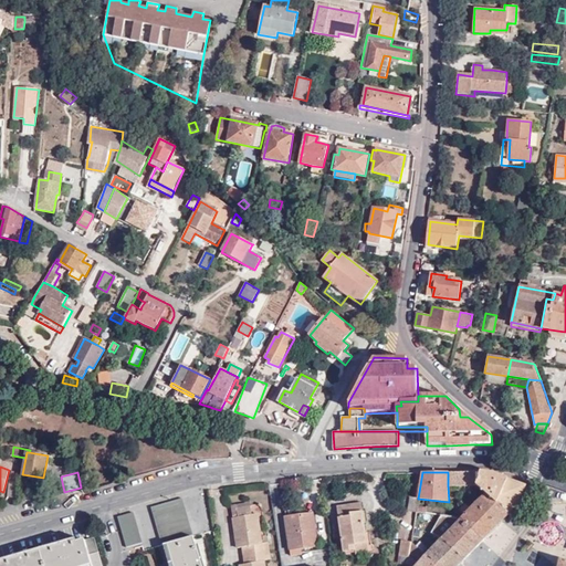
[(477,484),(480,472),(448,472),(448,485),(477,484)]
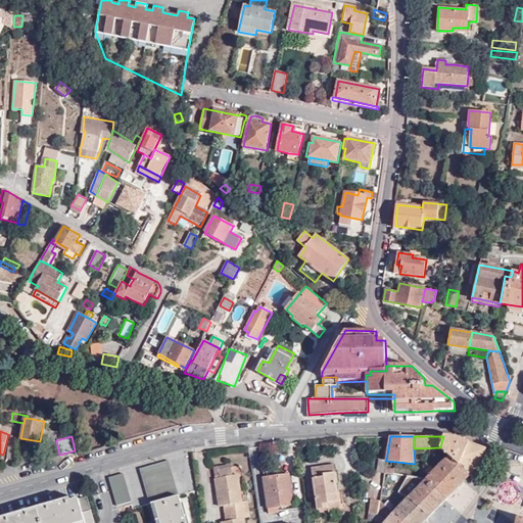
[(426,479),(446,498),(465,481),(477,467),(485,449),(455,438),(443,436),(440,447),(449,457),(434,470),(431,467),(425,472),(429,476),(426,479)]
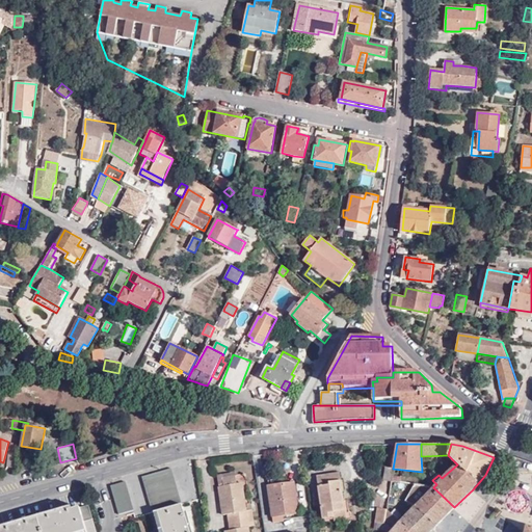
[(7,467),(15,468),(18,452),(9,452),(7,467)]
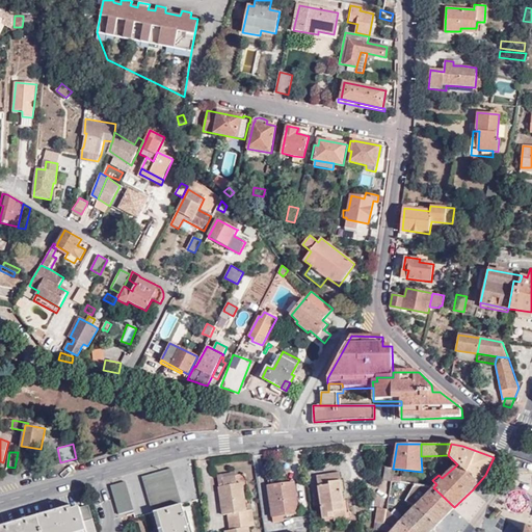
[(392,476),(393,469),(386,468),(383,480),(391,480),(392,476)]
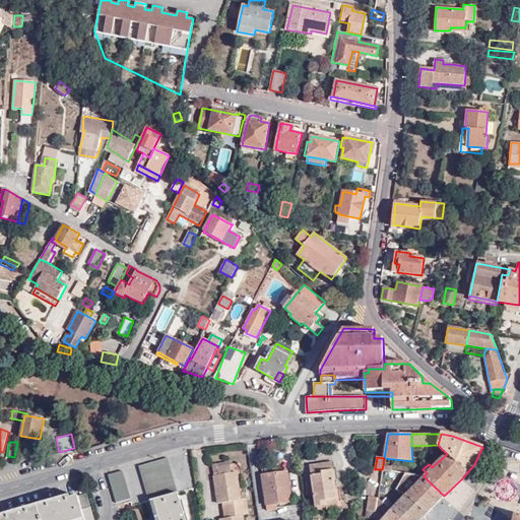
[(149,501),(150,501),(154,499),(178,493),(168,458),(139,465),(149,501)]
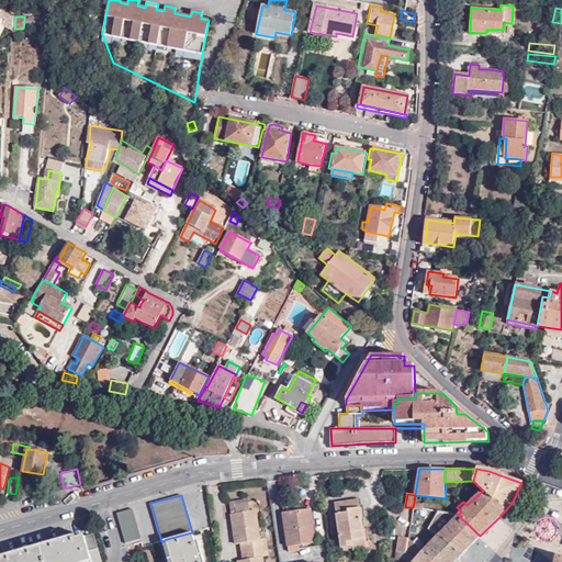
[(236,513),(250,512),(248,499),(231,502),(232,514),(236,513)]
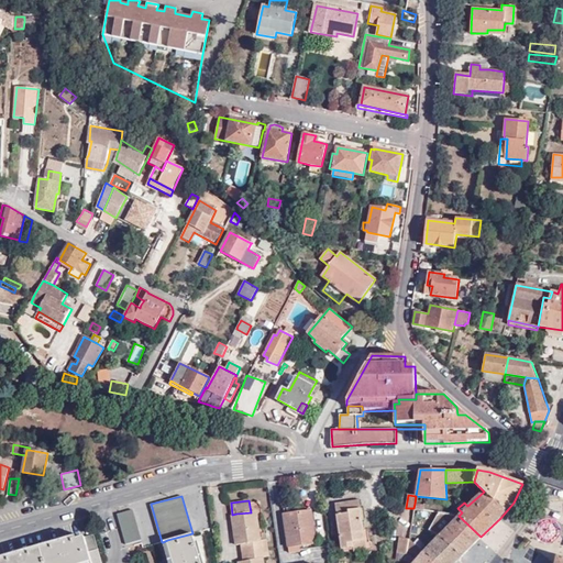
[(342,549),(353,548),(354,547),(353,542),(365,540),(360,500),(335,504),(342,549)]
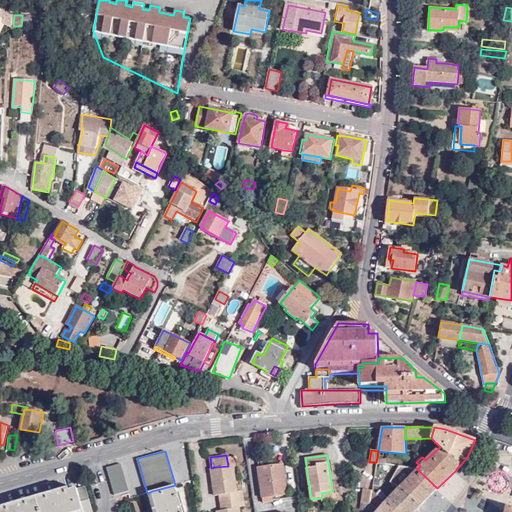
[(115,495),(129,491),(121,463),(107,467),(115,495)]
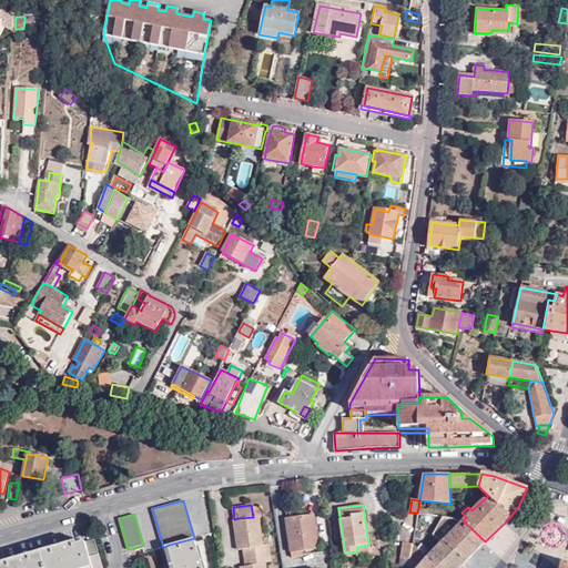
[(318,548),(314,514),(286,518),(292,558),(303,556),(303,550),(318,548)]
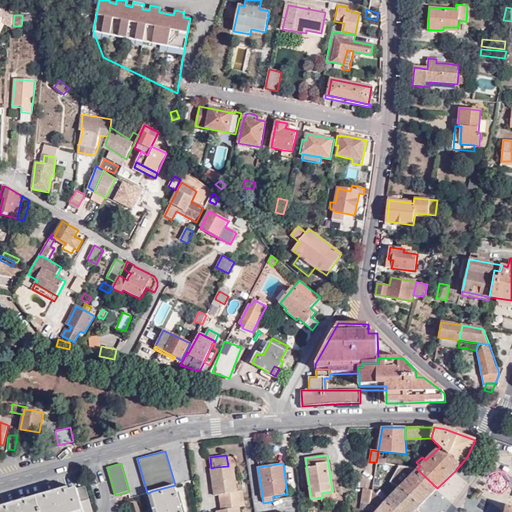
[(220,494),(241,491),(240,485),(236,485),(232,465),(228,466),(215,467),(211,468),(215,495),(220,494)]
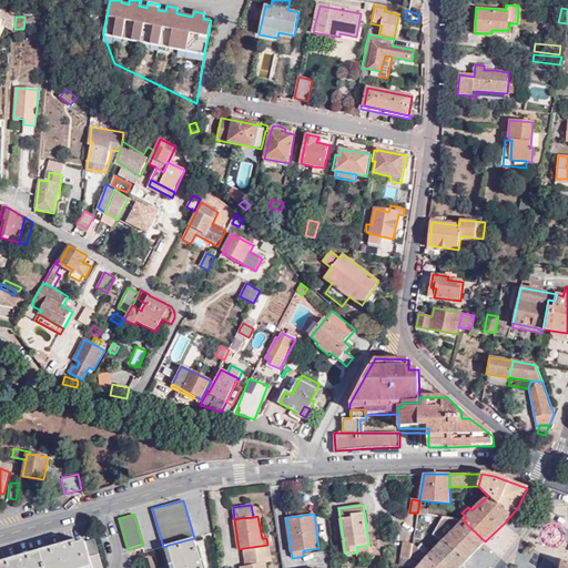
[(444,540),(466,561),(485,541),(463,520),(442,517),(439,523),(432,534),(444,540)]
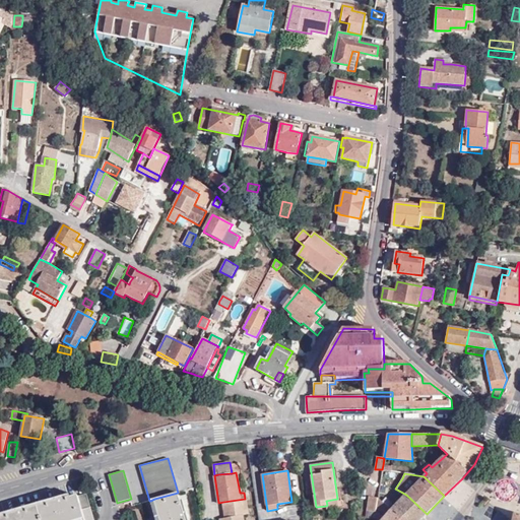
[(180,501),(178,493),(154,499),(159,519),(188,519),(183,500),(180,501)]
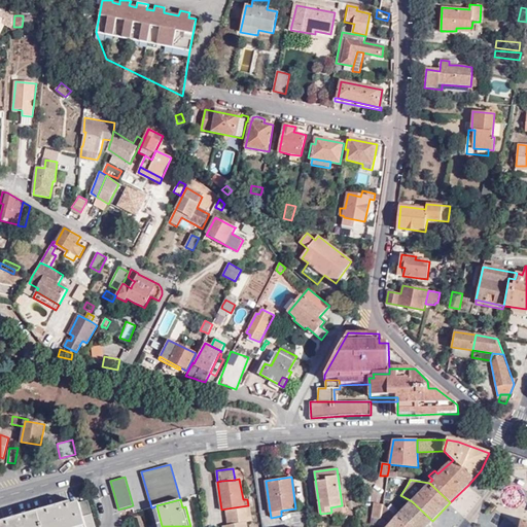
[(384,505),(392,513),(396,506),(389,499),(384,505)]
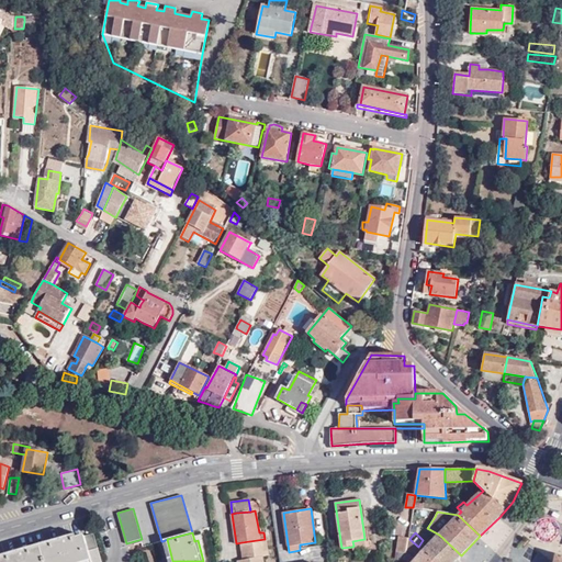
[(89,551),(98,549),(93,534),(85,536),(89,551)]
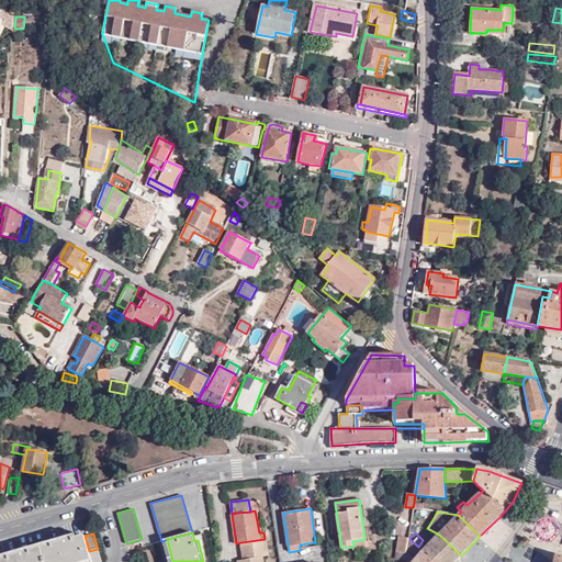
[(424,551),(435,561),(453,561),(461,555),(439,535),(424,551)]
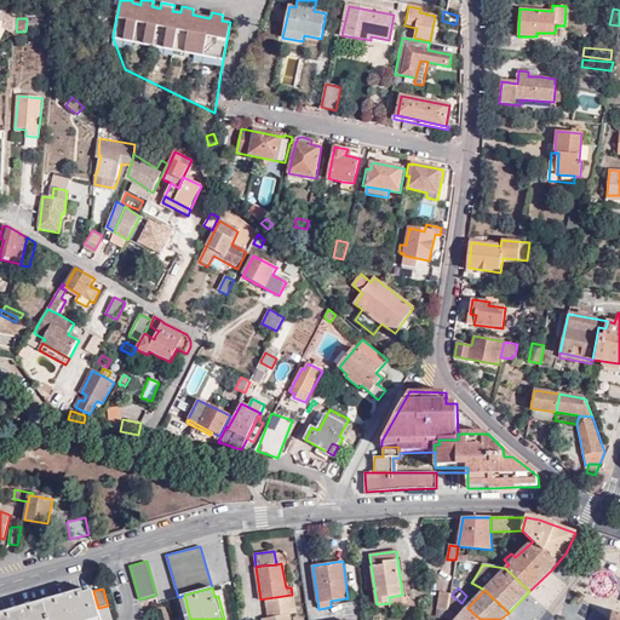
[(101,619),(98,608),(93,591),(85,593),(84,591),(44,602),(49,619),(101,619)]
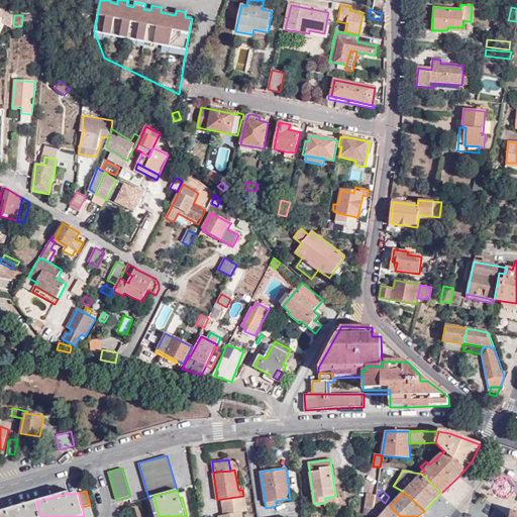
[(366,515),(372,516),(374,505),(376,495),(367,494),(365,507),(367,507),(366,515)]
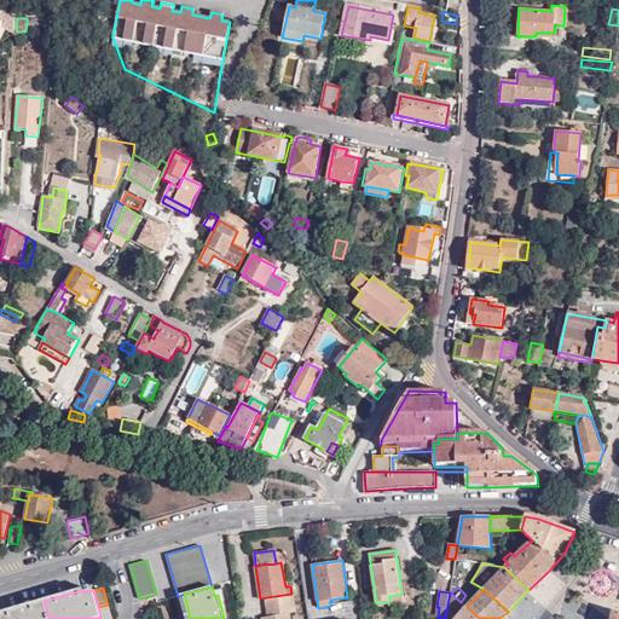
[(456,612),(463,605),(461,602),(451,594),(450,593),(447,605),(456,612)]
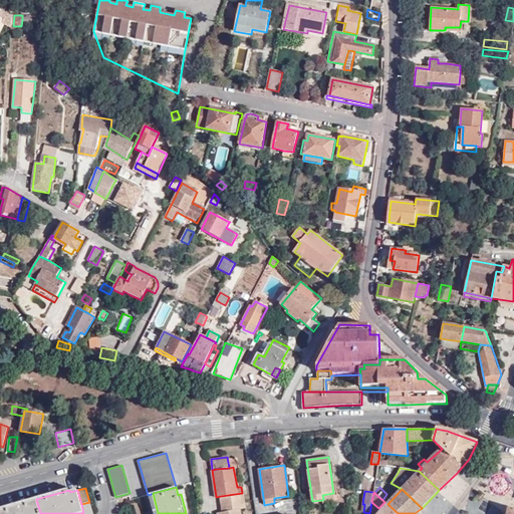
[(158,513),(153,493),(149,495),(154,513),(158,513)]
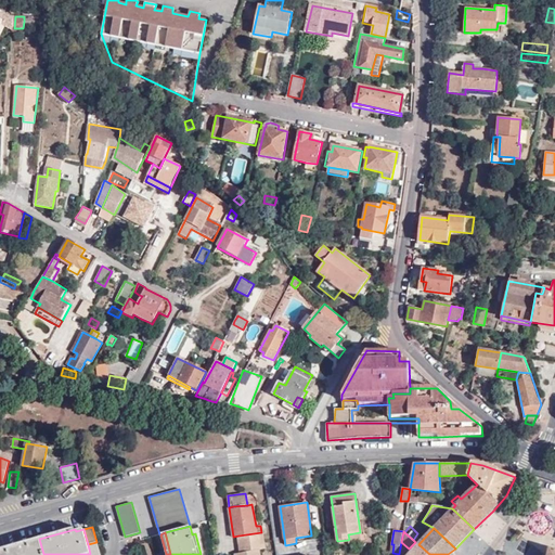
[(263,541),(261,532),(239,536),(240,544),(263,541)]
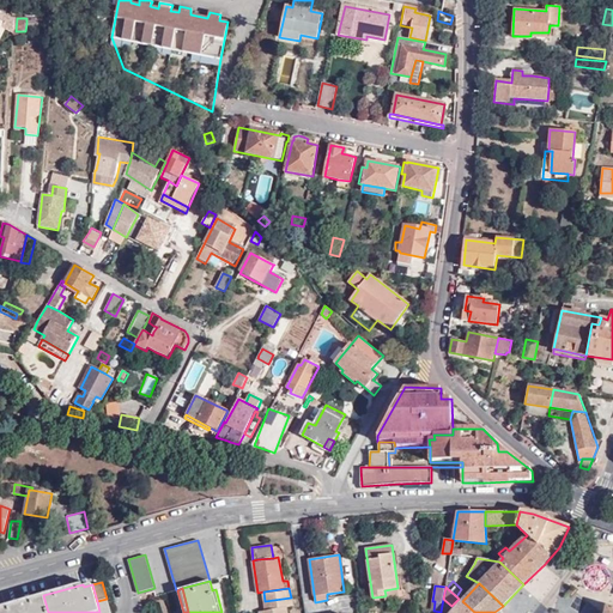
[(386,595),(384,596),(386,601),(399,599),(398,588),(384,590),(386,595)]
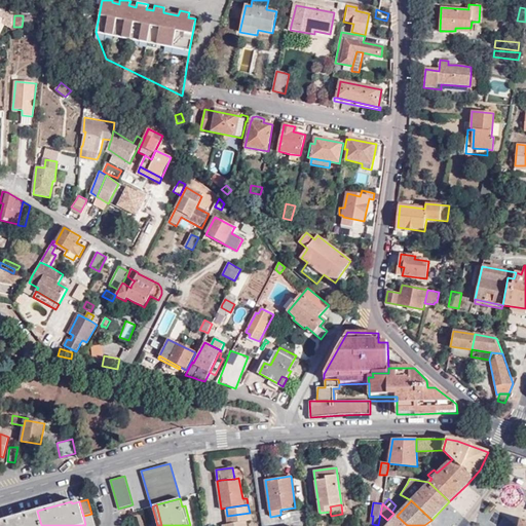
[(41,525),(37,511),(0,521),(0,525),(41,525)]
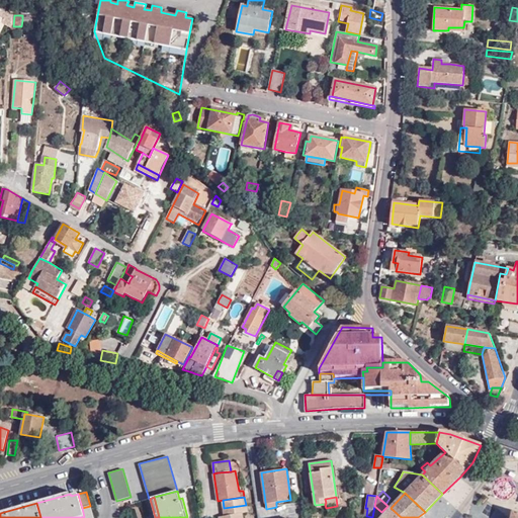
[(247,513),(246,505),(224,508),(225,516),(242,513),(247,513)]
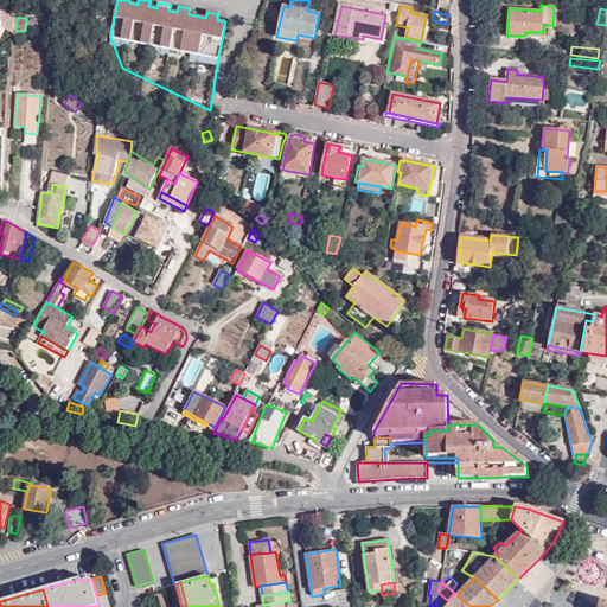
[(109,606),(106,593),(96,595),(98,606),(109,606)]
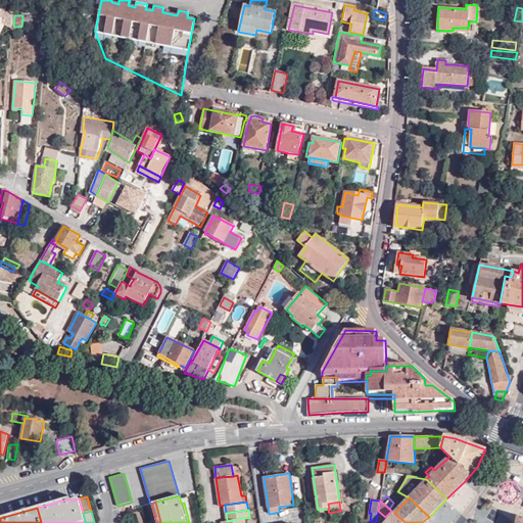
[(388,519),(394,513),(391,511),(385,517),(388,519)]
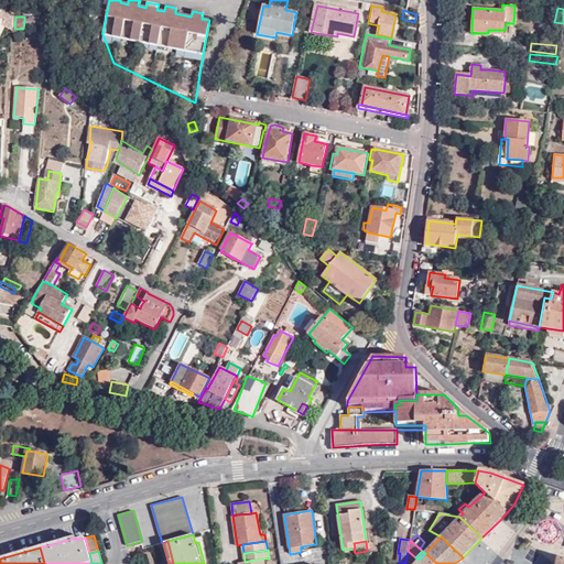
[(436,563),(425,553),(419,560),(414,563),(436,563)]
